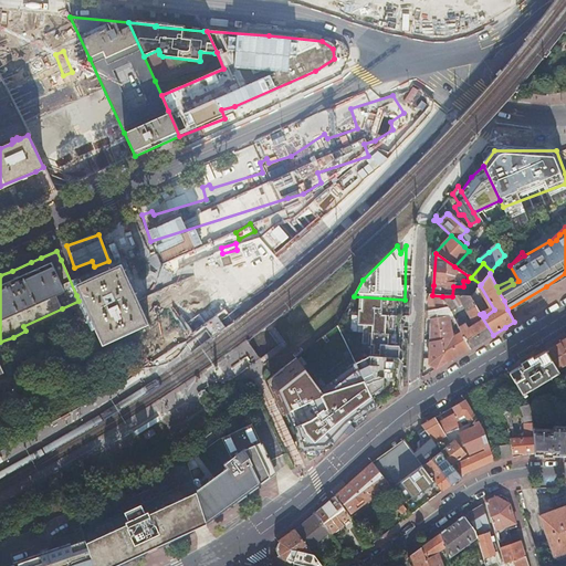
[(435,311),(448,307),(442,296),(432,295),(429,295),(430,301),(433,300),(435,311)]
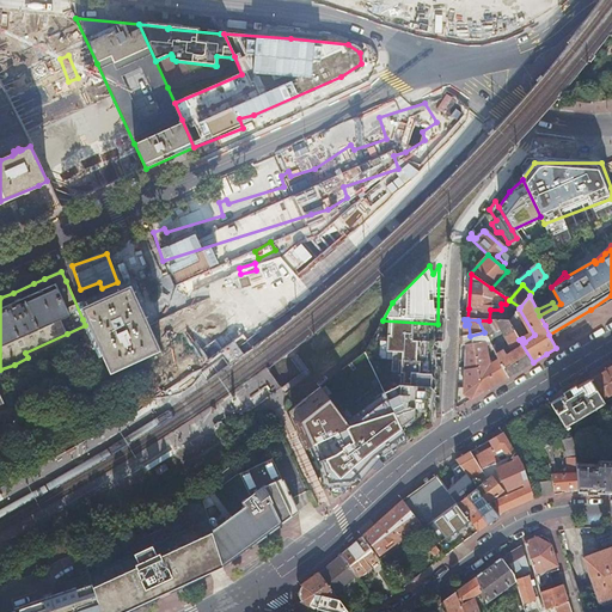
[(363,353),(385,396),(409,442),(440,415),(438,324),(383,320),(363,353)]
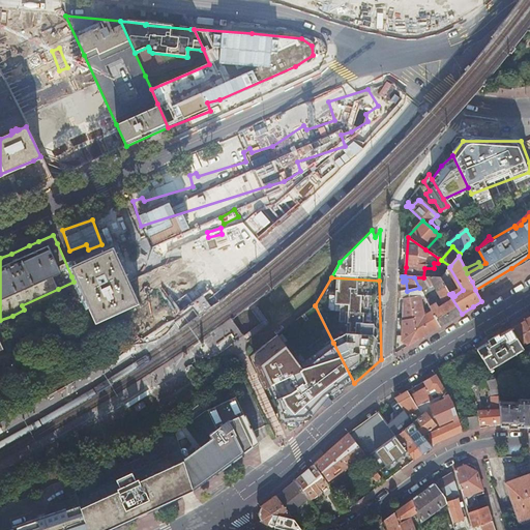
[(451,320),(462,314),(449,294),(440,278),(423,277),(414,277),(419,288),(421,292),(433,286),(444,304),(439,307),(433,298),(425,301),(432,313),(439,327),(451,320)]
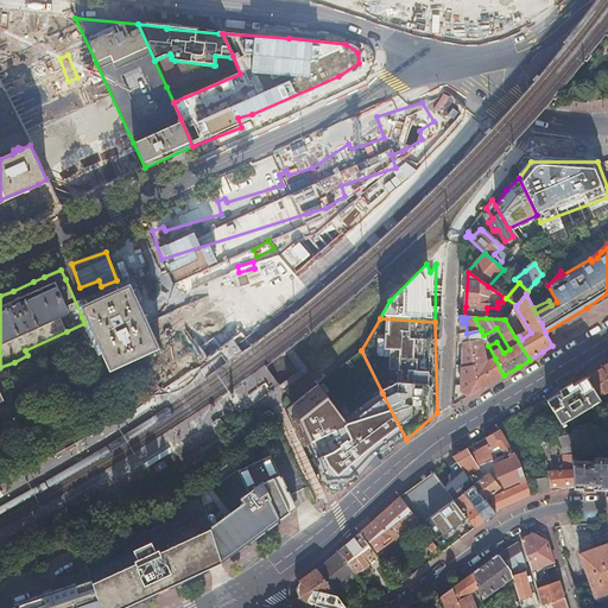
[(87,329),(84,323),(67,331),(25,350),(27,355),(87,329)]
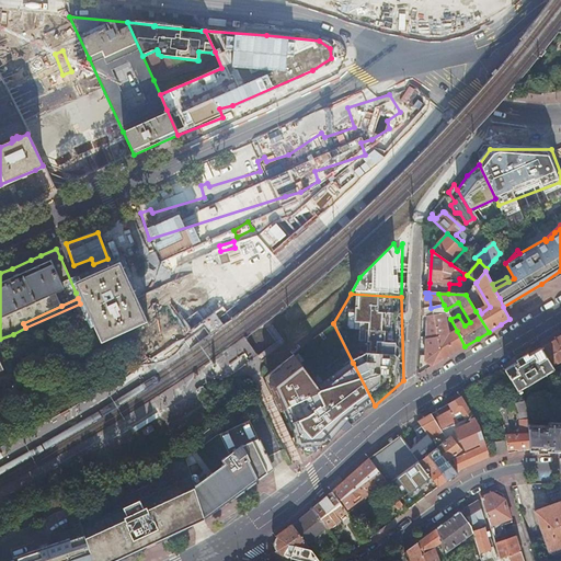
[(454,353),(465,346),(457,331),(448,335),(445,315),(448,313),(446,309),(444,305),(431,308),(442,361),(454,353)]
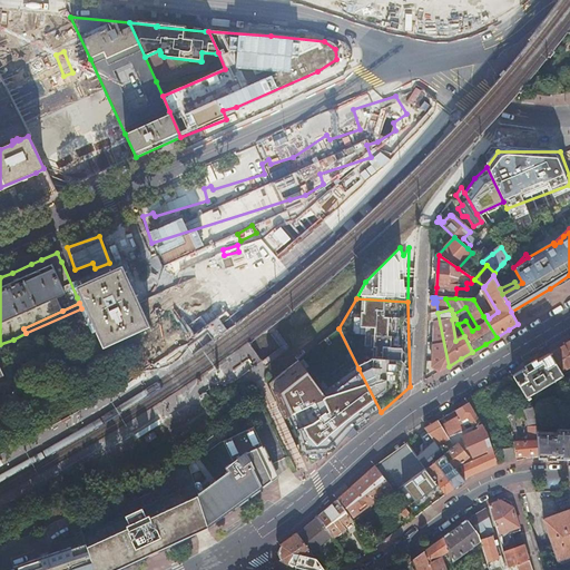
[(443,370),(449,366),(438,313),(434,313),(429,314),(428,320),(433,321),(432,344),(431,357),(431,362),(425,362),(425,370),(431,367),(438,373),(443,370)]
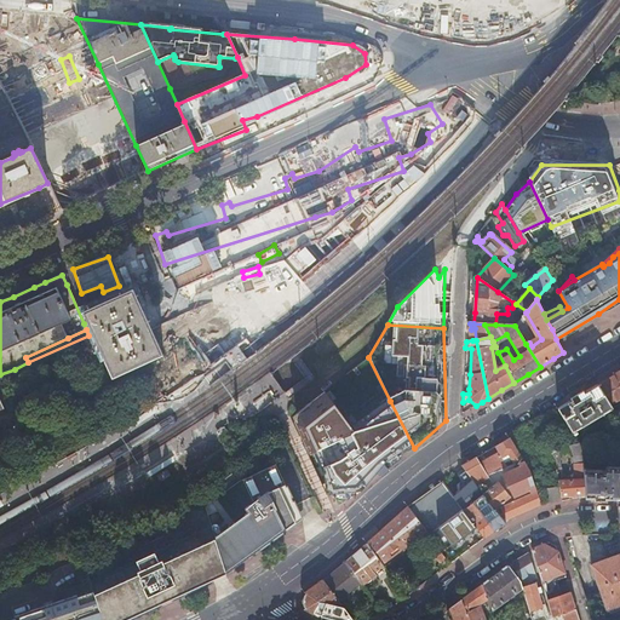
[(258,344),(256,342),(246,345),(225,359),(230,367),(234,371),(262,350),(259,345),(258,344)]
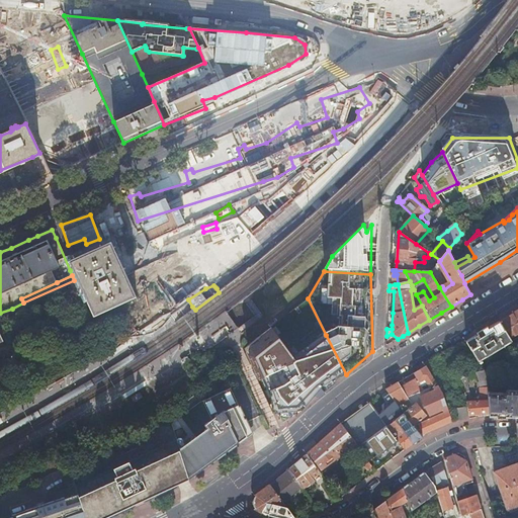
[(214,296),(227,314),(234,310),(222,292),(214,296)]
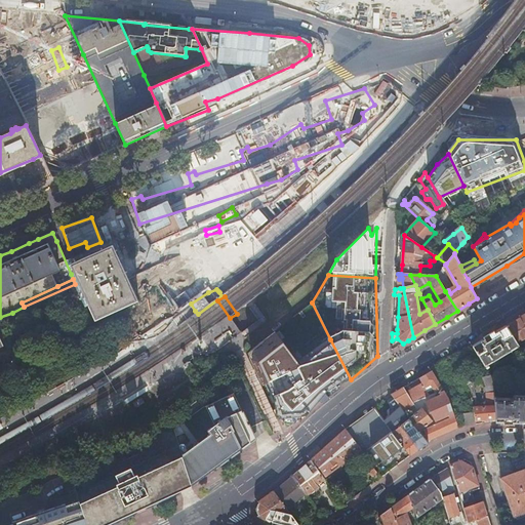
[(71,382),(29,406),(35,417),(114,370),(137,356),(178,328),(197,315),(198,314),(195,311),(191,304),(183,310),(170,318),(131,346),(108,360),(71,382)]
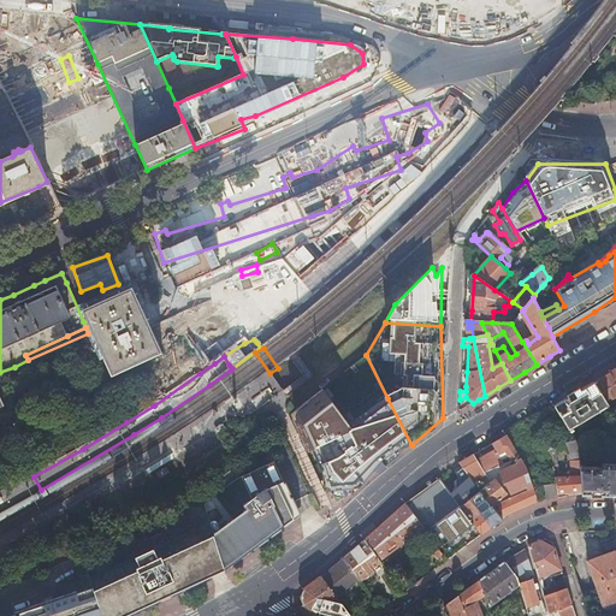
[(615,369),(604,377),(592,384),(606,406),(615,401),(615,369)]
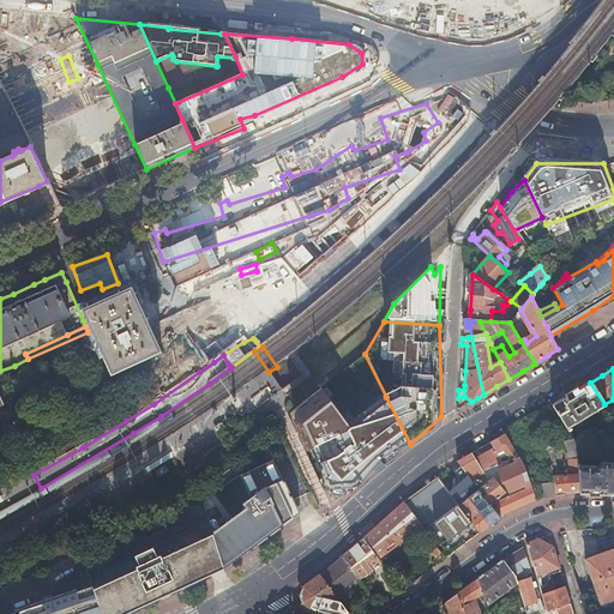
[(571,395),(553,405),(569,431),(571,429),(570,427),(582,420),(584,423),(595,417),(594,415),(593,416),(593,414),(596,411),(597,413),(600,411),(601,414),(600,415),(613,438),(613,420),(606,405),(605,404),(590,383),(571,395)]
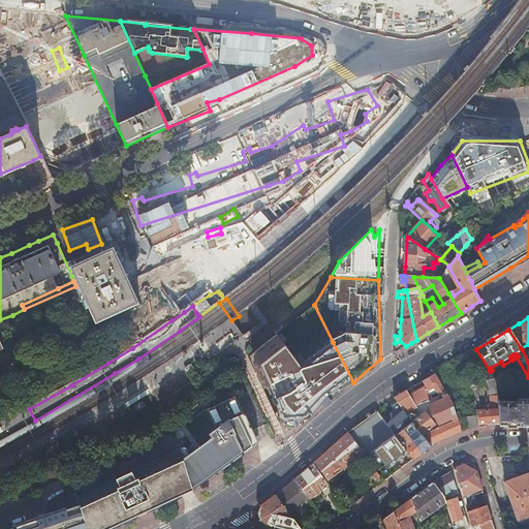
[(221,350),(235,341),(230,335),(228,333),(211,346),(186,352),(117,396),(55,432),(59,440),(85,425),(120,404),(144,389),(189,361),(213,356),(221,350)]
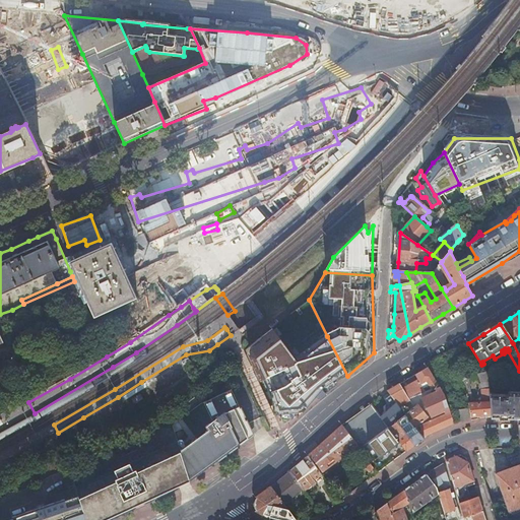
[(256,379),(273,414),(304,411),(321,388),(347,376),(327,336),(295,360),(271,328),(252,345),(255,353),(251,356),(262,375),(256,379)]
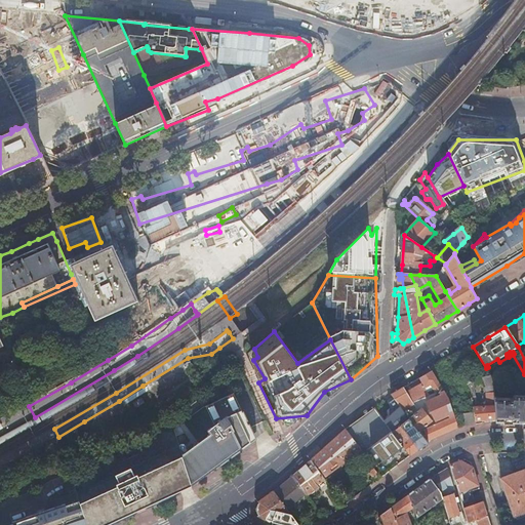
[(0,369),(0,378),(17,369),(14,360),(4,365),(5,367),(0,369)]
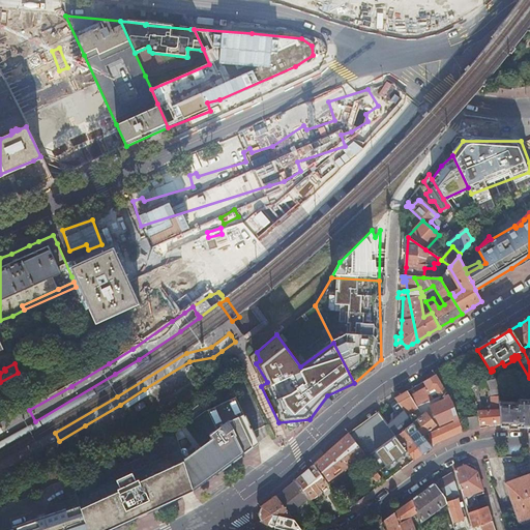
[(188,370),(185,372),(188,376),(192,381),(195,379),(198,377),(195,372),(190,367),(188,370)]
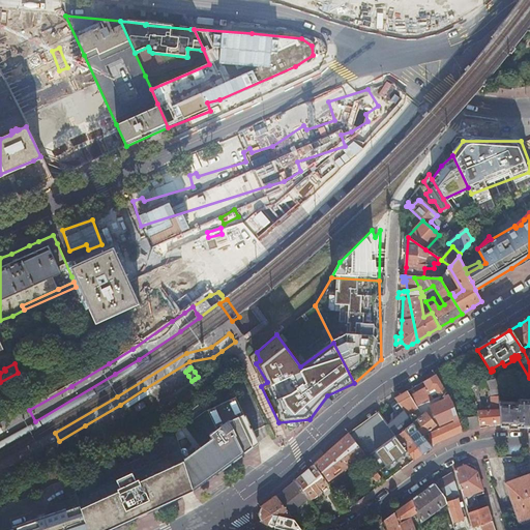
[(430,378),(422,382),(428,392),(434,388),(439,396),(446,393),(435,375),(430,378)]
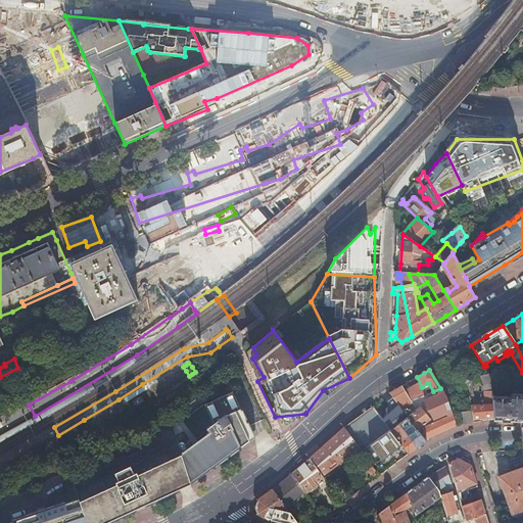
[(467,376),(461,378),(468,389),(471,410),(473,418),(474,418),(483,418),(483,421),(493,420),(492,396),(491,380),(488,374),(479,377),(482,386),(483,406),(474,406),(471,384),(467,376)]
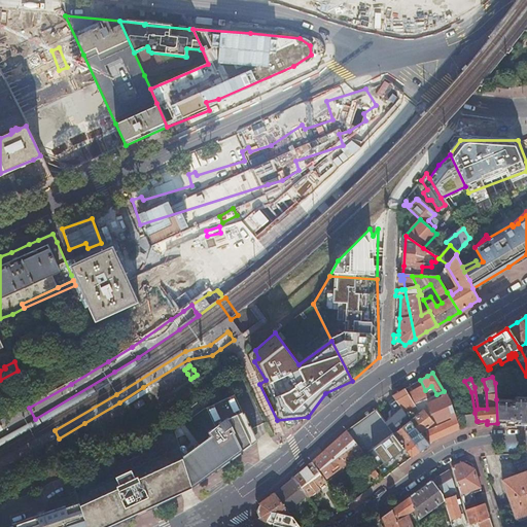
[(420,380),(405,389),(414,403),(430,397),(428,395),(425,390),(420,380)]
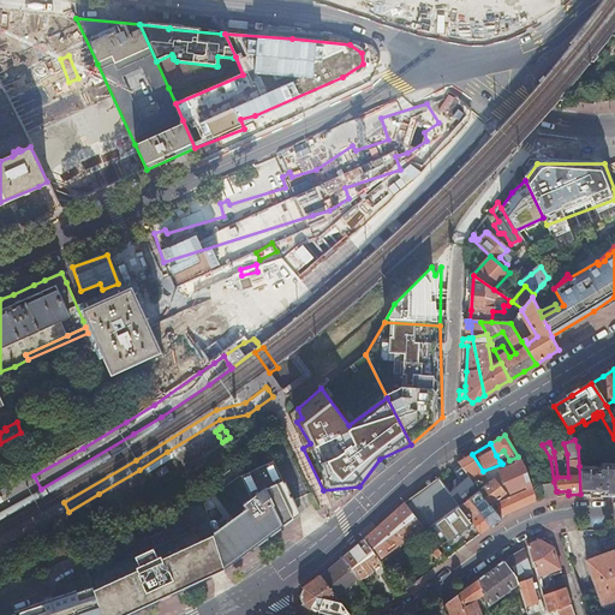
[(172,459),(167,452),(139,470),(144,477),(172,459)]
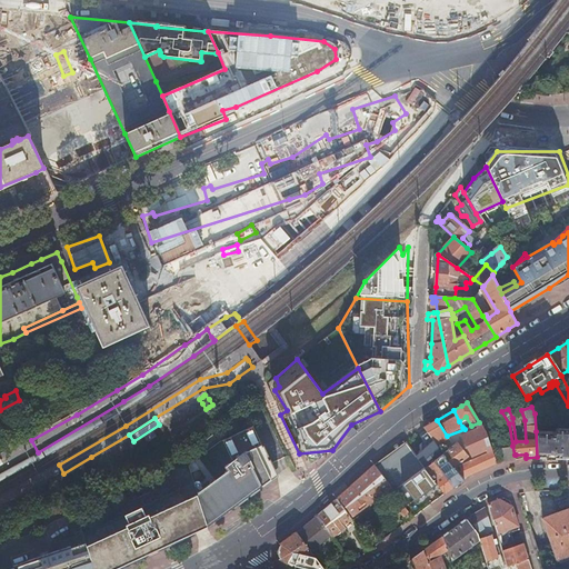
[(437,420),(423,428),(433,441),(439,448),(442,447),(443,448),(451,443),(447,436),(437,420)]
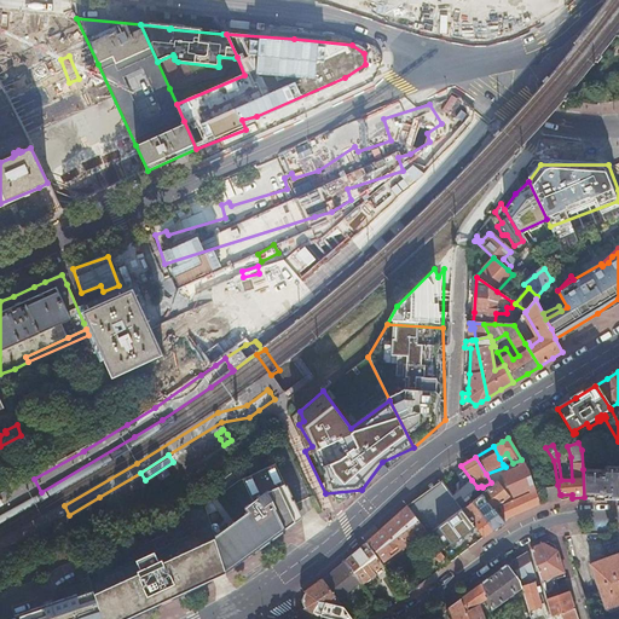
[(204,507),(215,541),(226,573),(289,526),(301,518),(295,504),(275,463),(238,480),(204,507)]
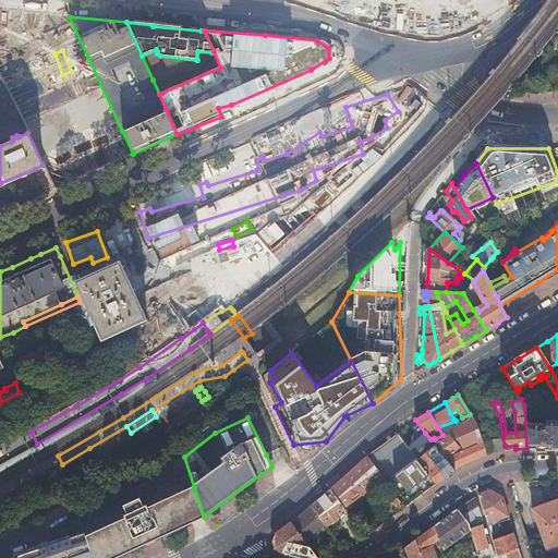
[(475,424),(472,419),(451,428),(462,448),(481,440),(475,424)]
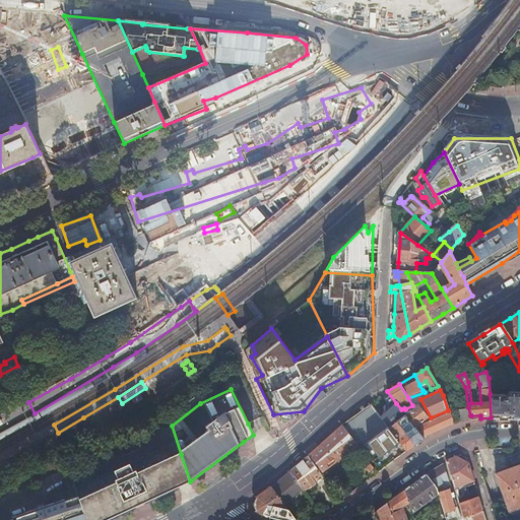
[(490,394),(491,417),(505,418),(519,418),(519,392),(507,393),(507,395),(490,394)]
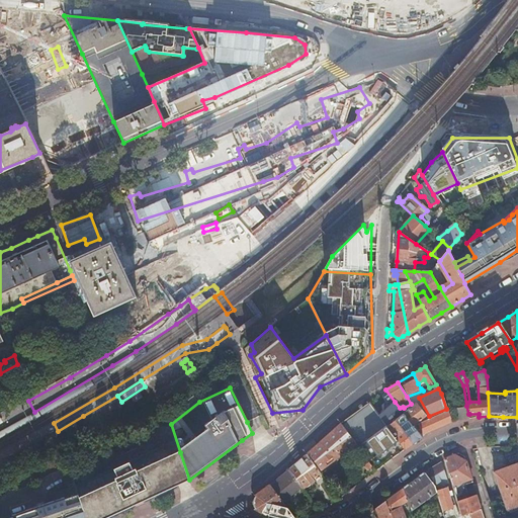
[(378,416),(386,427),(395,420),(404,414),(400,408),(395,402),(391,406),(384,398),(378,403),(383,409),(384,411),(378,416)]
